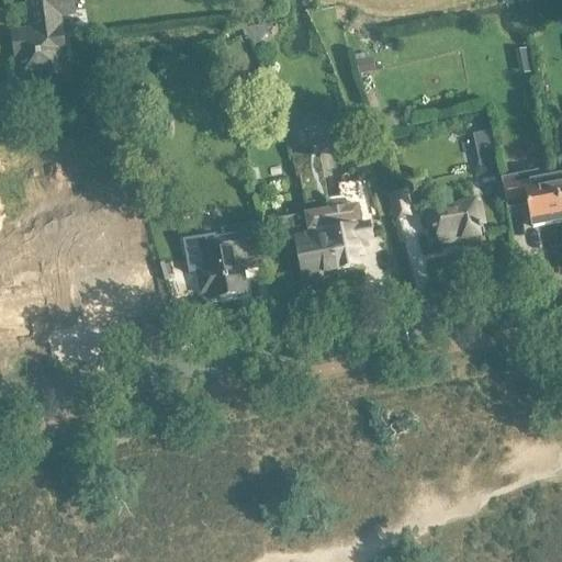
[(41,74),(42,77),(64,74),(62,58),(58,59),(52,13),(70,11),(68,0),(29,0),(34,36),(25,37),(25,35),(13,36),(15,57),(19,57),(22,77),(41,74)]
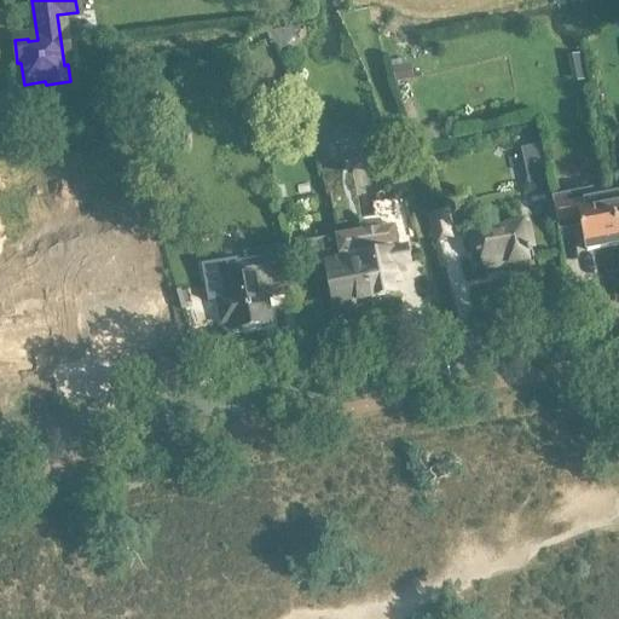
[(408,64),(394,68),(397,82),(411,79),(408,64)]
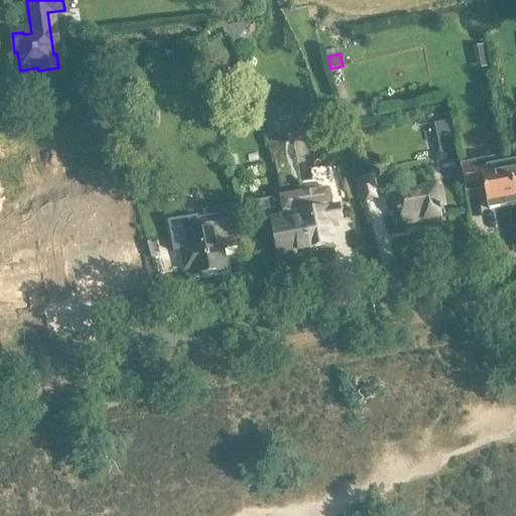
[(488,58),(481,59),(483,71),(490,70),(488,58)]
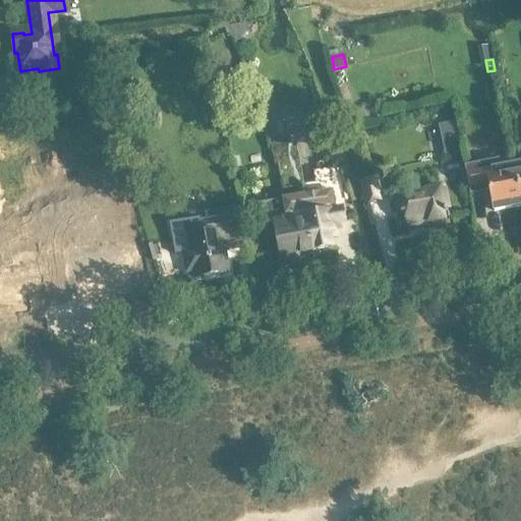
[(303,186),(295,142),(272,147),(275,165),(278,164),(283,190),(303,186)]
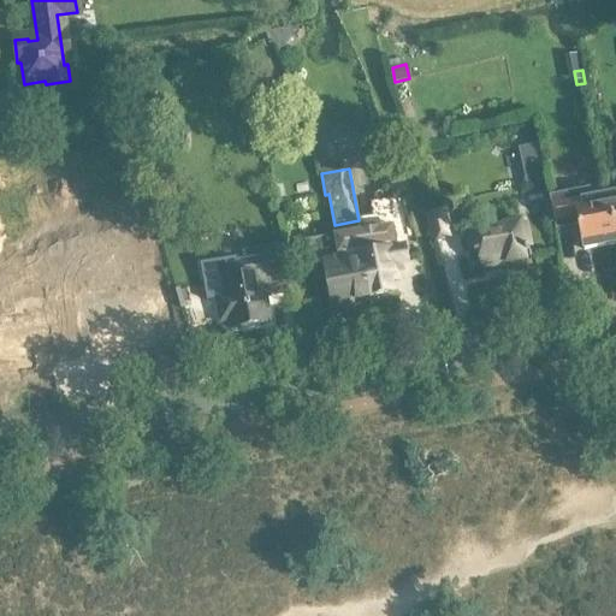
[(615,243),(615,240),(608,196),(590,199),(588,191),(550,199),(556,229),(579,225),(584,250),(615,243)]
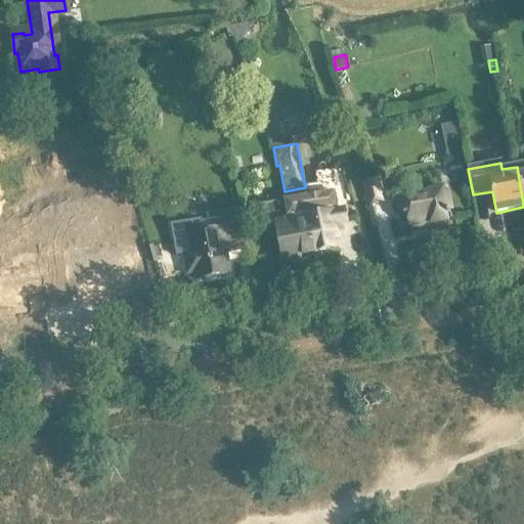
[(334,211),(334,207),(348,204),(342,171),(316,176),(320,195),(305,198),(315,252),(334,249),(332,236),(337,235),(337,230),(342,229),(341,224),(347,223),(344,210),(334,211)]
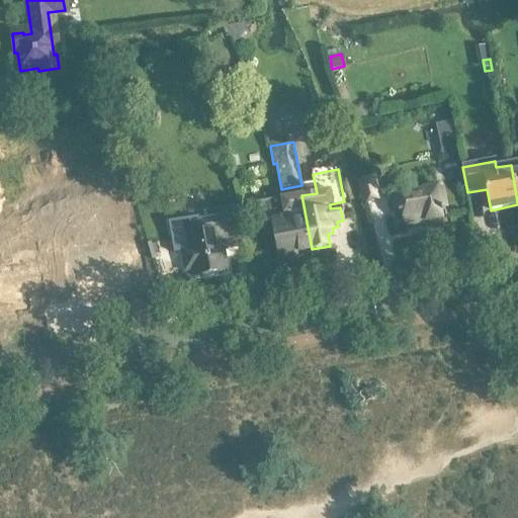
[(395,197),(392,197),(395,212),(402,210),(405,227),(420,224),(420,222),(446,217),(438,171),(412,176),(413,180),(393,184),(395,197)]
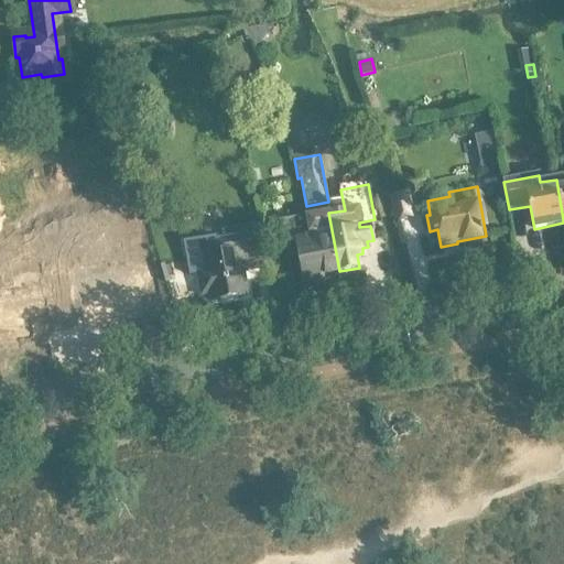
[(392,196),(397,217),(414,214),(410,193),(392,196)]
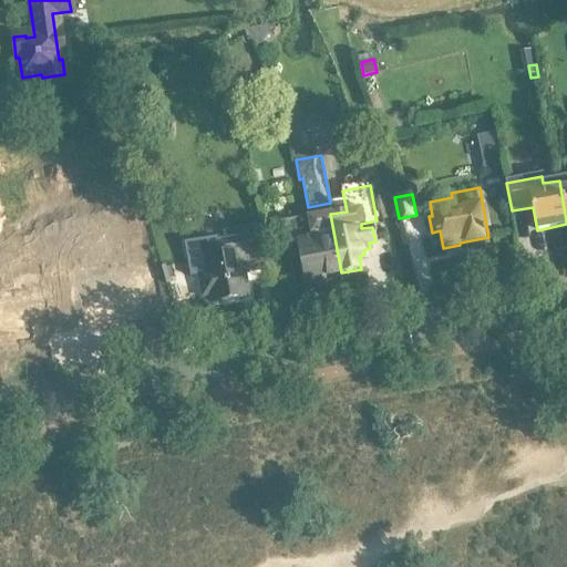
[(341,272),(330,214),(330,213),(281,223),(285,245),(297,243),(305,286),(326,282),(325,276),(341,272)]
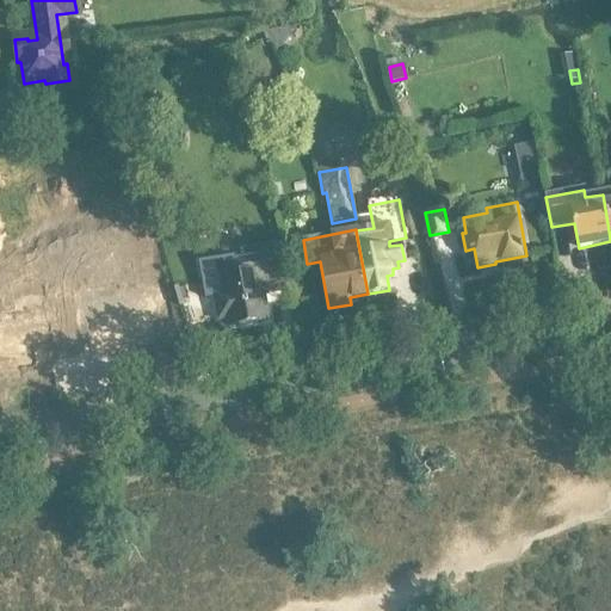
[(213,279),(220,319),(228,318),(229,326),(267,319),(263,294),(287,289),(281,254),(235,263),(238,275),(213,279)]
